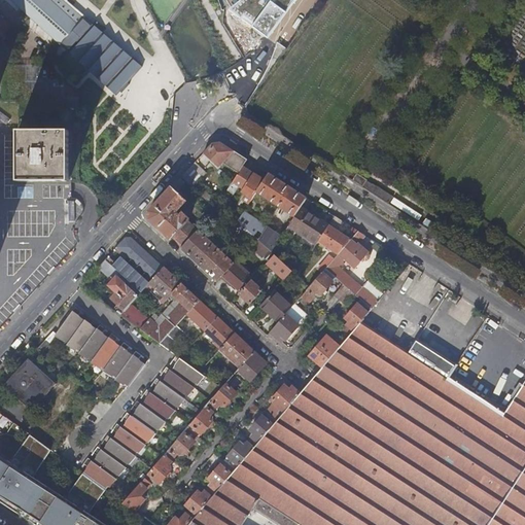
[(94,25),(64,0),(9,0),(59,43),(68,53),(94,25)]
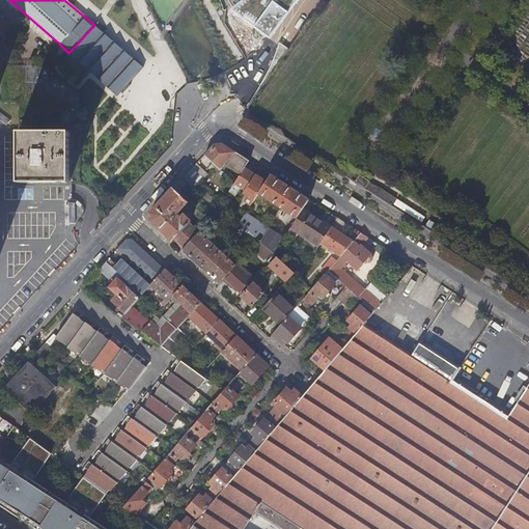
[(241,0),(234,9),(266,36),(296,0),(241,0)]
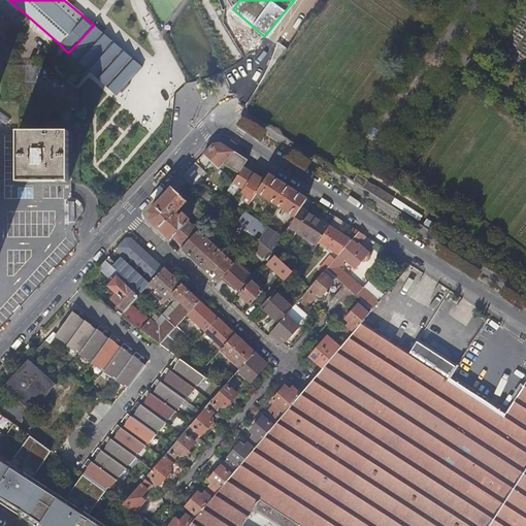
[(0,35),(2,38),(13,27),(0,14),(0,35)]
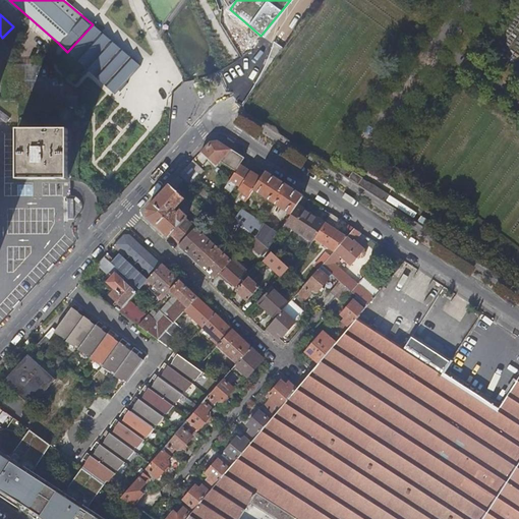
[(67,52),(109,91),(136,62),(93,24),(67,52)]
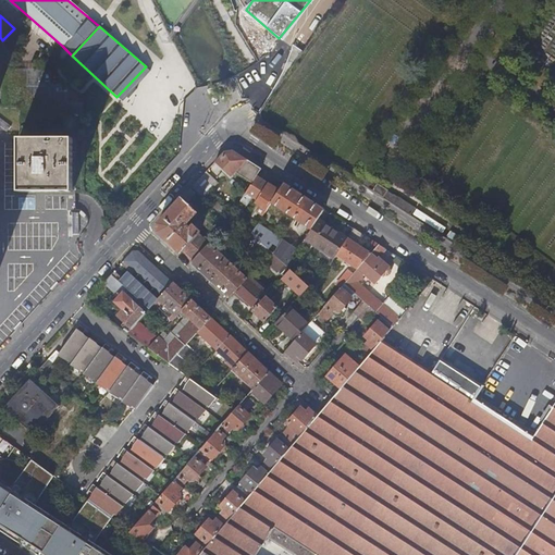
[(39,189),(71,189),(71,137),(19,137),(19,189),(39,189)]
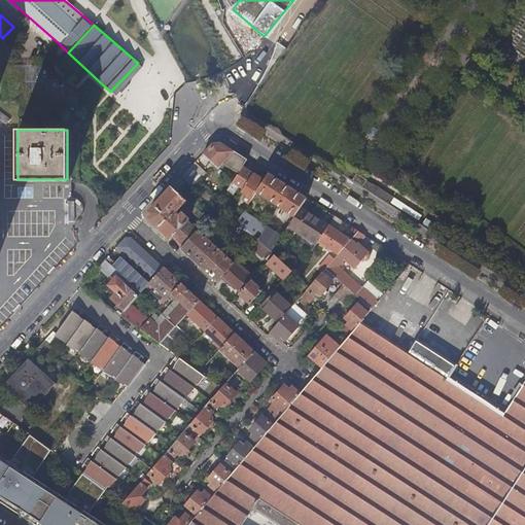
[(212,142),(203,151),(218,167),(223,161),(225,159),(240,169),(243,164),(246,159),(220,141),(212,142)]
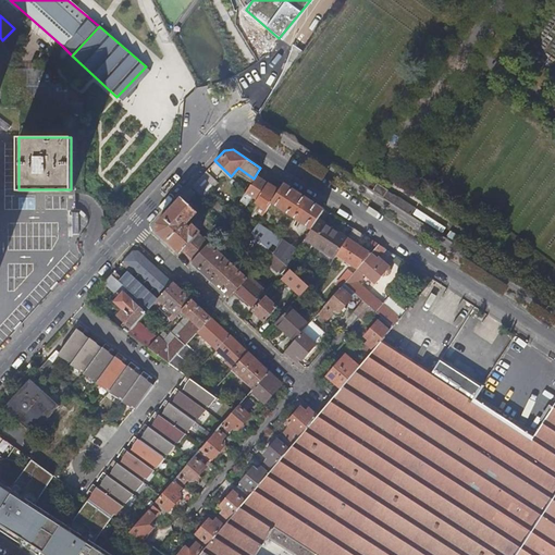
[(238,168),(236,170),(253,181),(254,179),(238,168)]
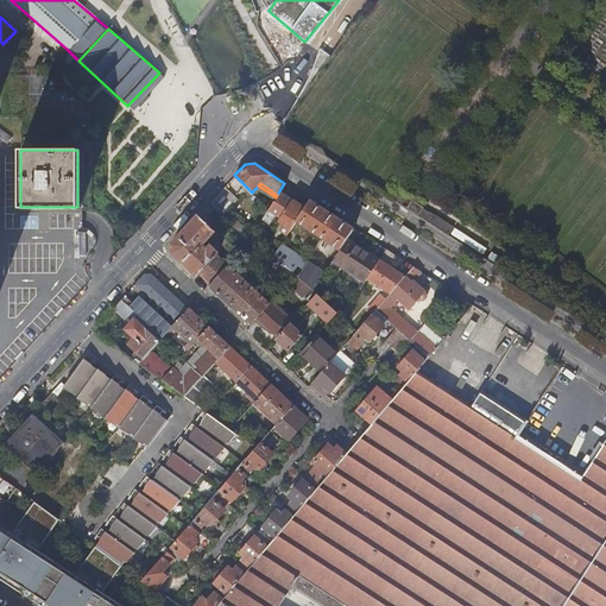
[(223,187),(214,197),(227,209),(237,199),(223,187)]
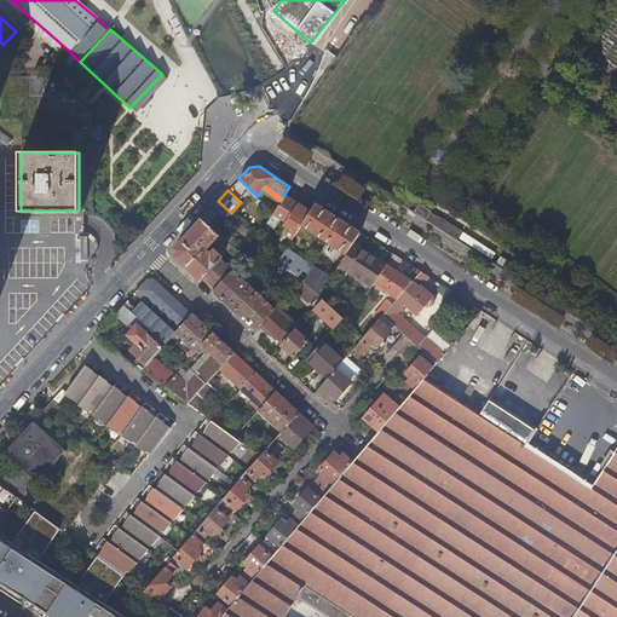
[(402,191),(396,202),(407,209),(414,200),(402,191)]
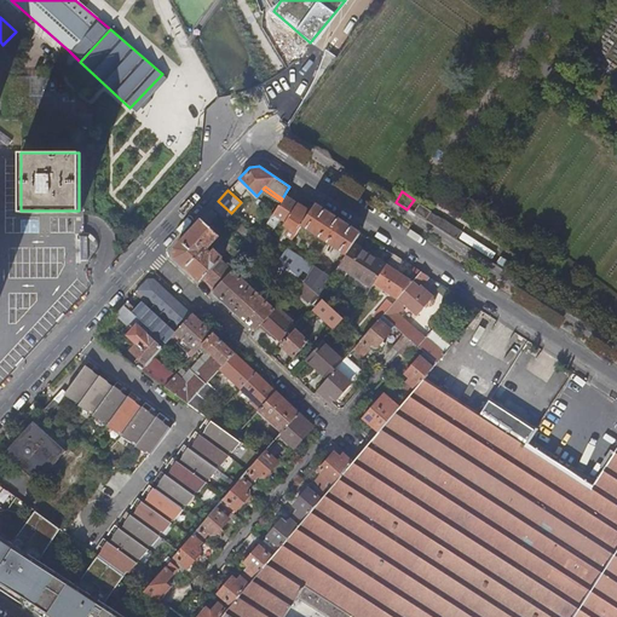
[(278,220),(283,224),(298,203),(288,197),(289,195),(286,192),(282,199),(281,201),(269,219),(265,225),(272,230),(278,220)]
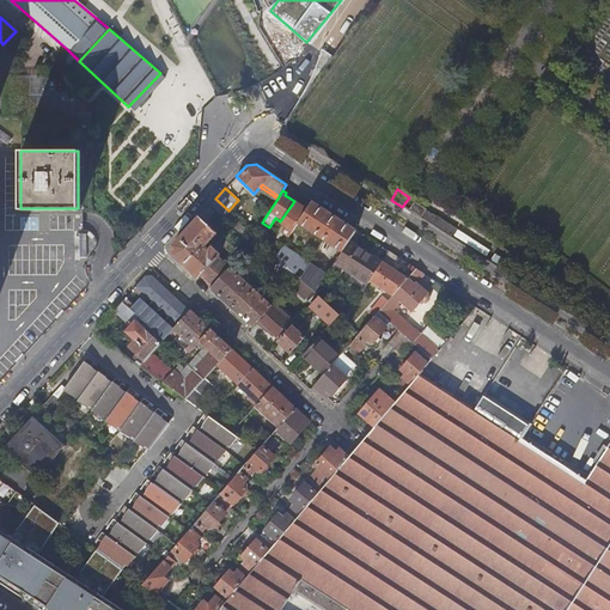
[(407,209),(414,200),(409,197),(402,207),(407,209)]
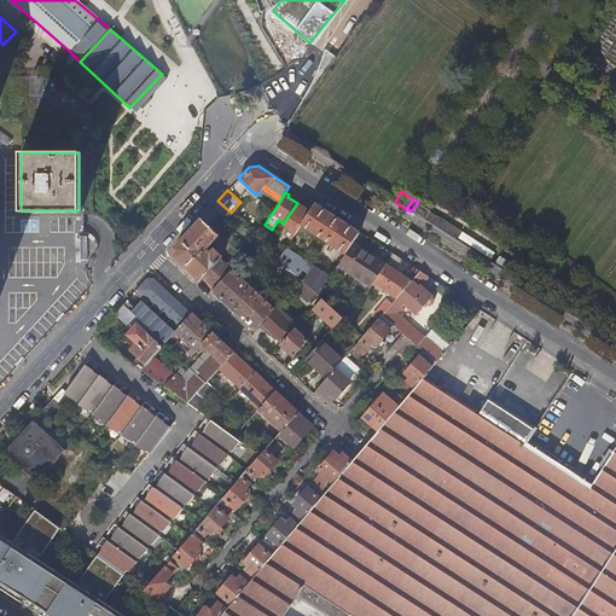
[(218,201),(213,205),(218,211),(254,245),(259,239),(256,237),(231,213),(218,201)]
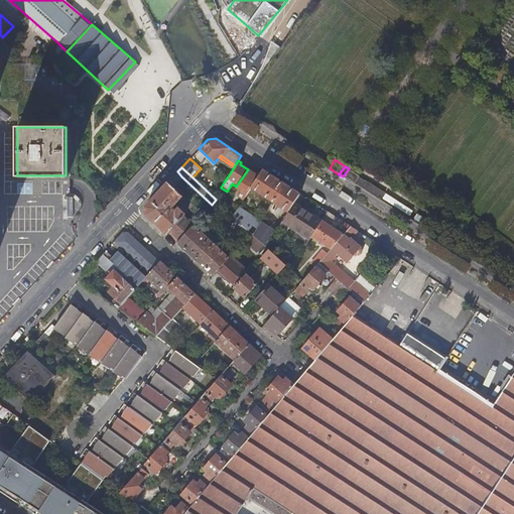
[(299,193),(263,168),(258,175),(251,186),(287,211),(293,201),(299,193)]
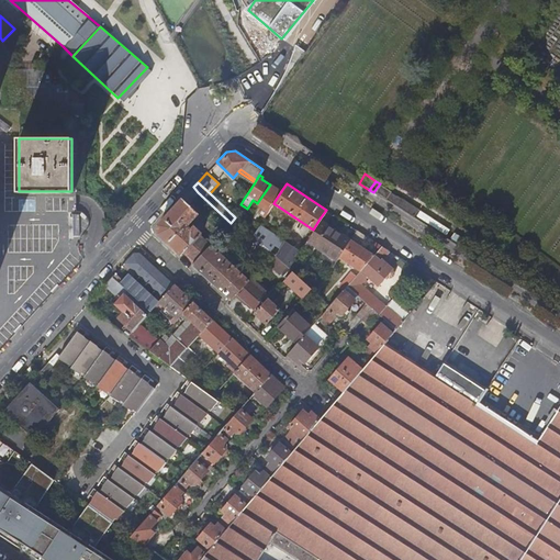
[(373,192),(412,217),(417,209),(401,198),(400,199),(389,191),(390,190),(380,183),(373,192)]
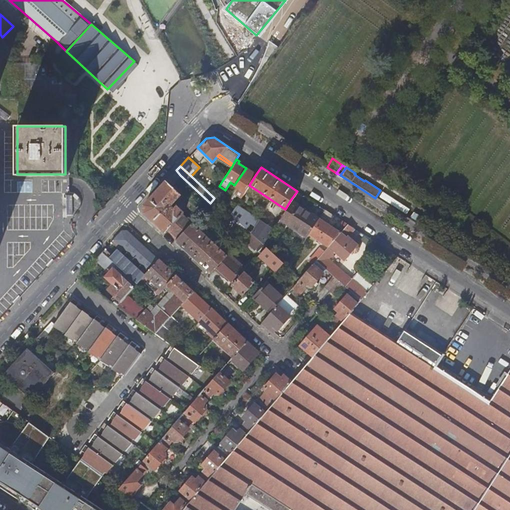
[(246,168),(234,185),(242,190),(241,193),(243,194),(249,185),(256,174),(246,168)]
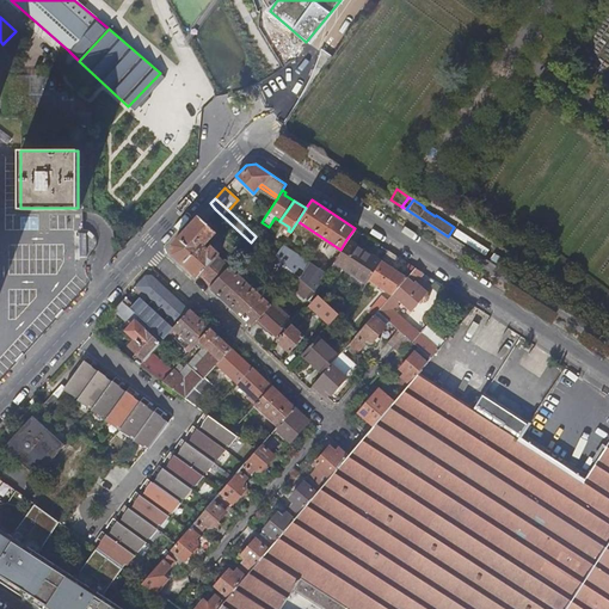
[(229,265),(225,262),(219,254),(219,253),(211,246),(208,250),(203,245),(216,232),(211,228),(204,221),(215,209),(210,203),(198,216),(172,245),(172,253),(198,277),(200,275),(211,285),(229,265)]
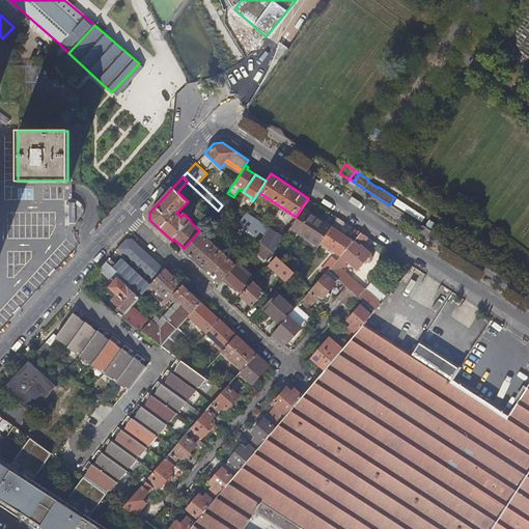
[(317,245),(321,242),(331,225),(302,206),(296,217),(286,231),(293,235),(296,230),(317,245)]
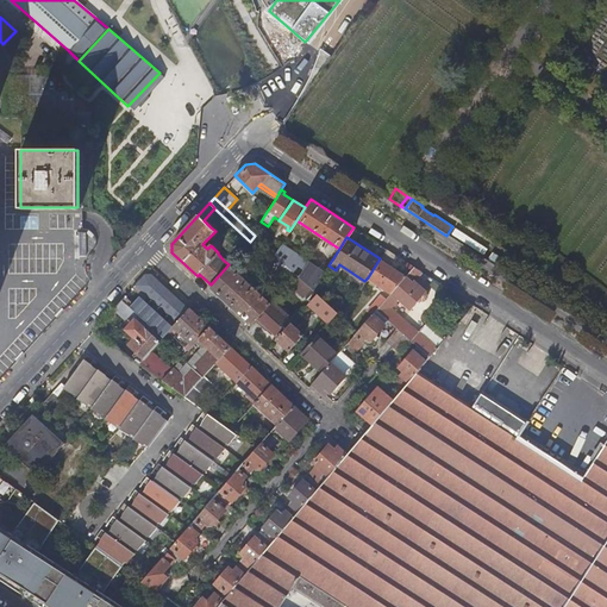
[(296,274),(308,285),(313,289),(319,281),(325,271),(281,244),(275,254),(276,255),(296,274)]
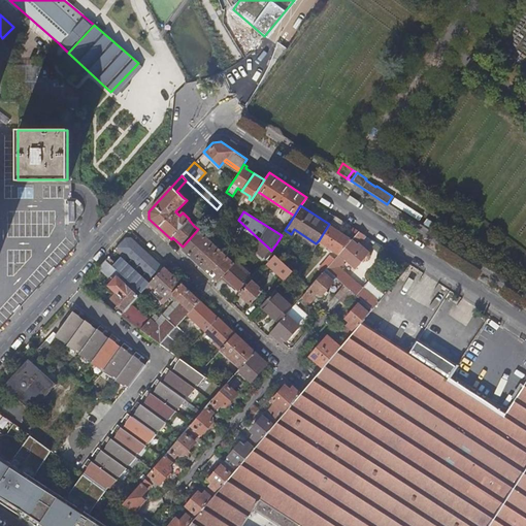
[(337,254),(358,231),(351,226),(344,235),(337,230),(343,222),(334,216),(329,224),(319,240),(337,254)]
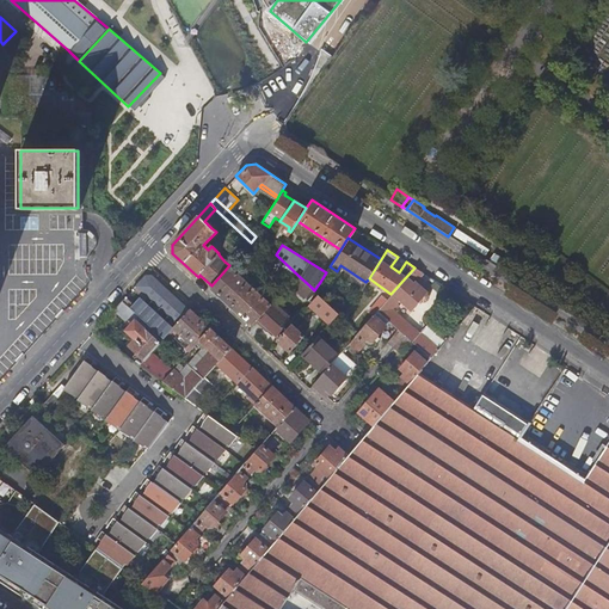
[(225,262),(229,265),(235,259),(231,254),(225,262)]
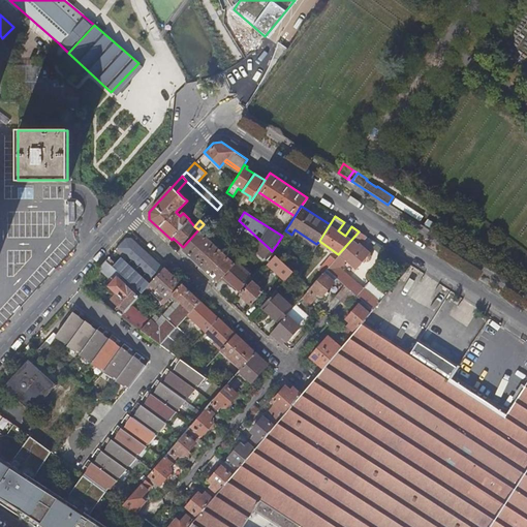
[(235,227),(252,243),(257,238),(240,221),(235,227)]
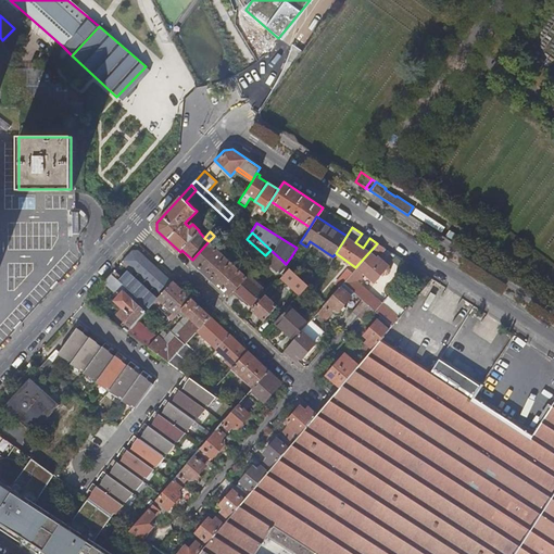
[(216,286),(228,297),(235,289),(246,276),(209,241),(192,260),(190,262),(199,269),(216,286)]
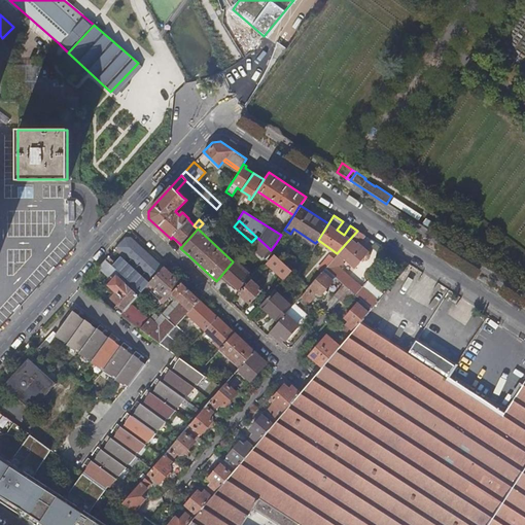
[(330,260),(337,266),(339,265),(343,264),(342,260),(344,258),(354,268),(361,259),(365,260),(368,259),(369,258),(370,255),(369,252),(360,245),(359,247),(356,244),(357,243),(364,235),(357,231),(337,253),(331,258),(330,260)]
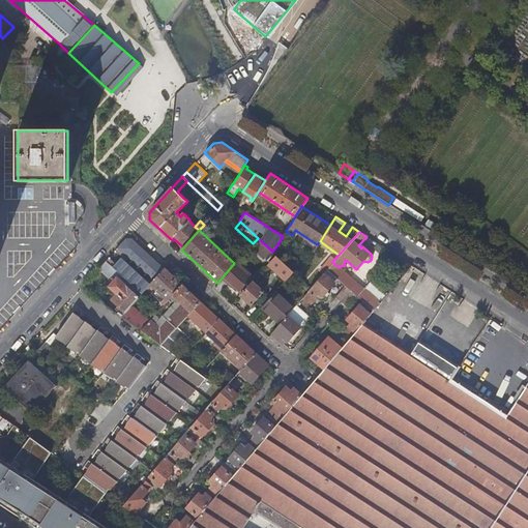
[(258,238),(253,243),(263,254),(268,247),(258,238)]
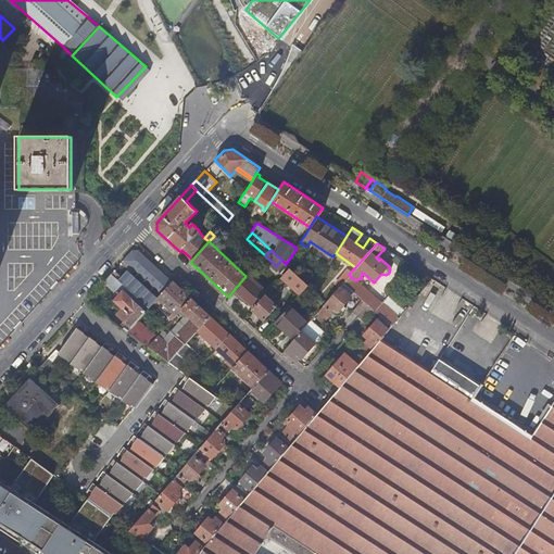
[(289,267),(290,268),(296,259),(291,256),(286,264),(289,267)]
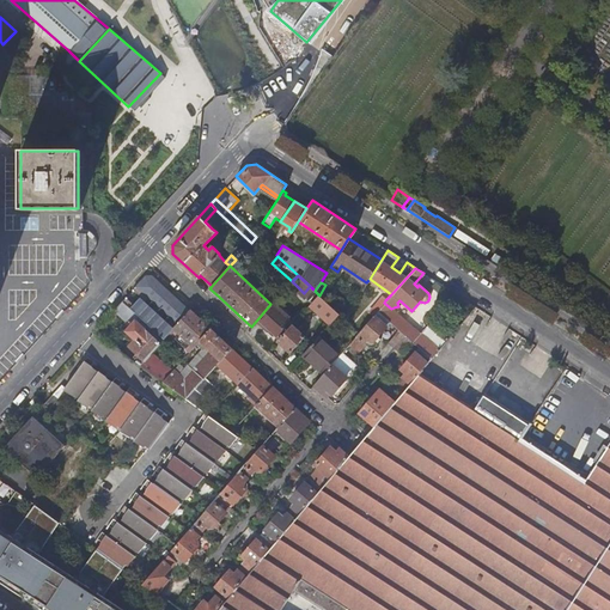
[(377,311),(384,303),(385,300),(378,293),(364,309),(372,316),(377,311)]
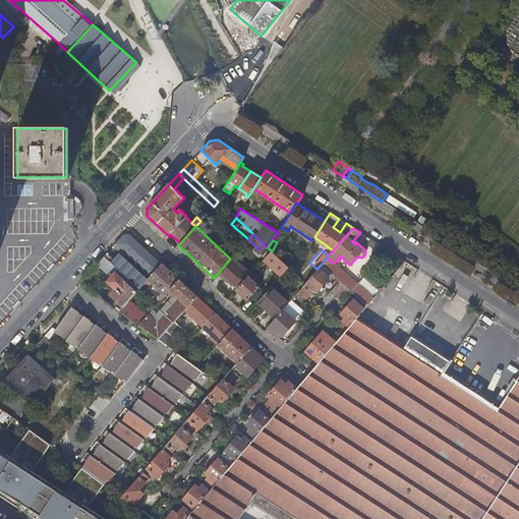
[(263,258),(281,275),(288,267),(272,251),(271,250),(263,258)]
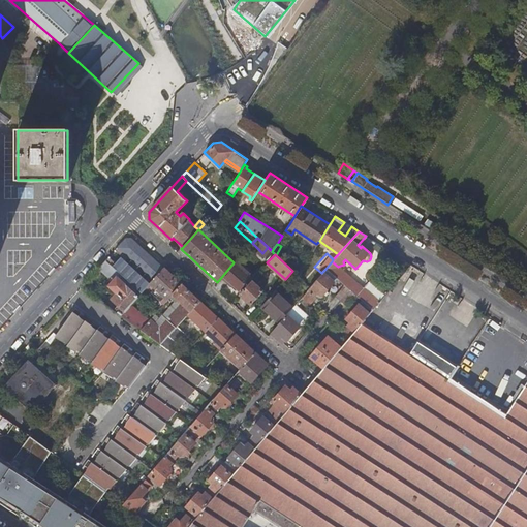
[(104,259),(99,266),(111,275),(116,270),(110,264),(109,262),(104,259)]
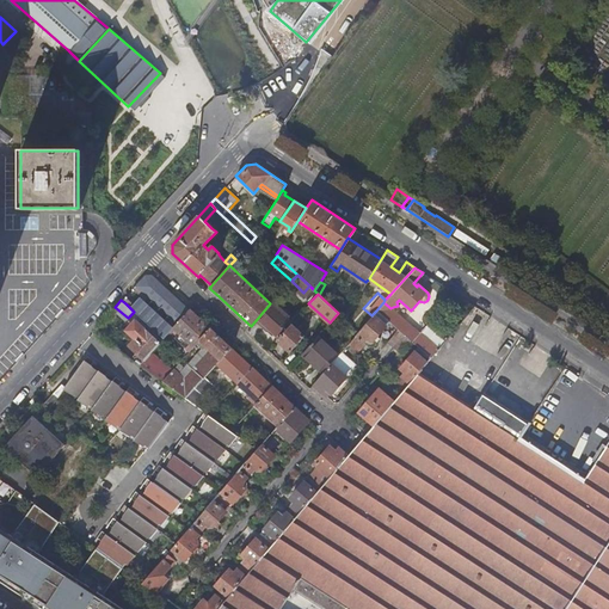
[(411,340),(417,346),(430,357),(444,340),(425,323),(418,332),(391,308),(383,302),(376,311),(388,321),(398,328),(403,334),(411,340)]
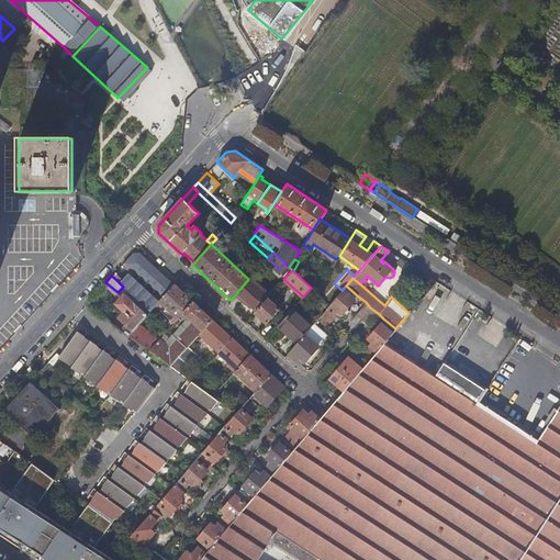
[(256,310),(268,298),(248,279),(237,292),(256,310)]
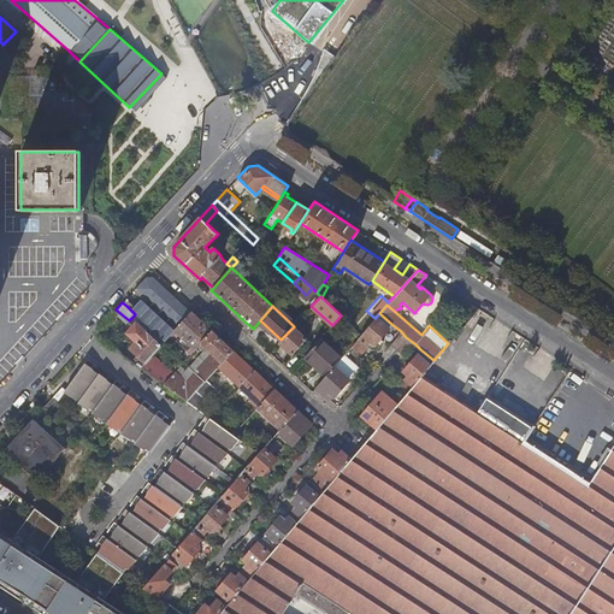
[(294,326),(302,335),(312,324),(316,319),(307,311),(294,326)]
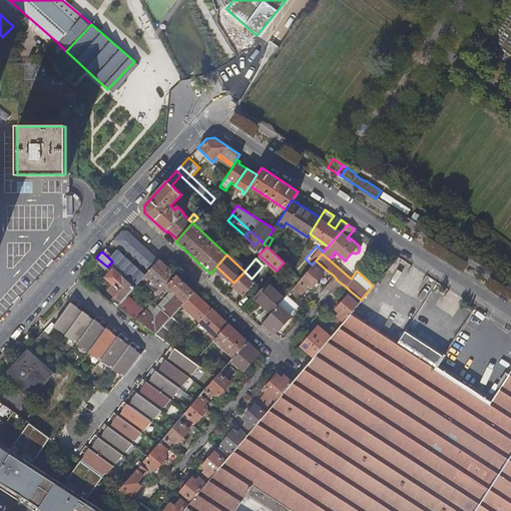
[(175,275),(158,260),(148,270),(144,275),(161,290),(166,285),(175,275)]
